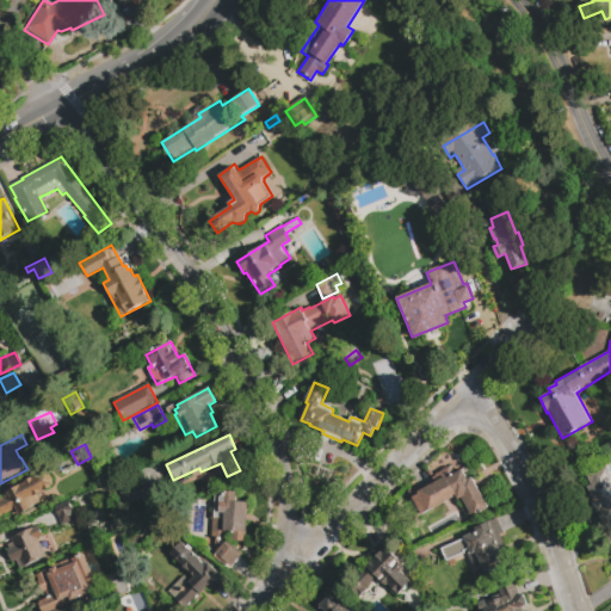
[(610,525),(604,529),(590,486),(592,485),(587,473),(610,463),(610,525)]
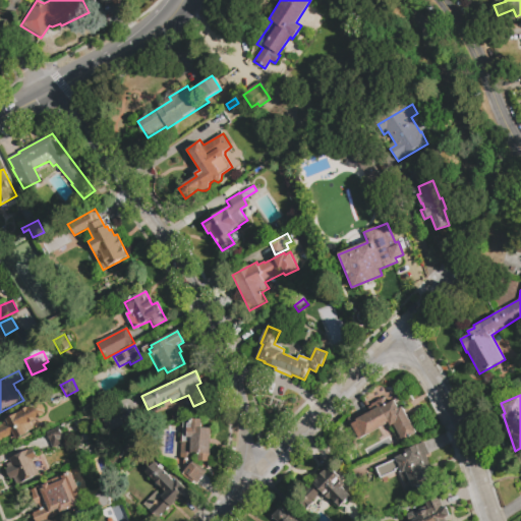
[(417,432),(403,441),(394,424),(391,425),(389,422),(359,439),(351,423),(357,420),(356,419),(370,411),(368,407),(371,405),(371,404),(385,397),(388,404),(395,400),(399,408),(402,406),(417,432)]
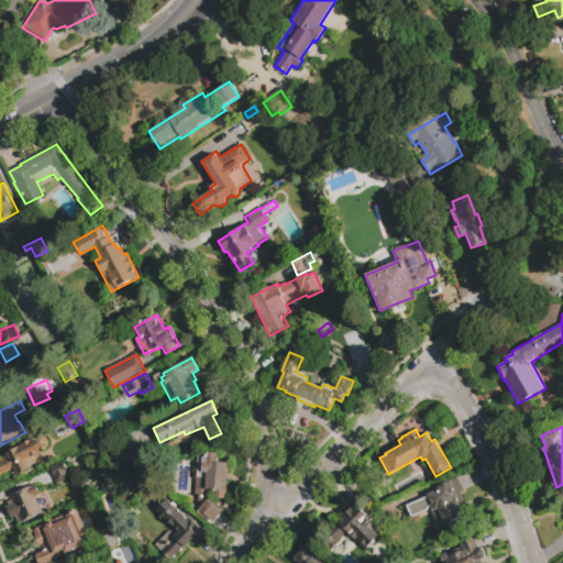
[(42,434),(48,446),(32,455),(36,462),(26,467),(28,470),(19,474),(14,468),(0,476),(0,459),(3,457),(3,455),(23,444),(22,443),(29,440),(29,441),(42,434)]
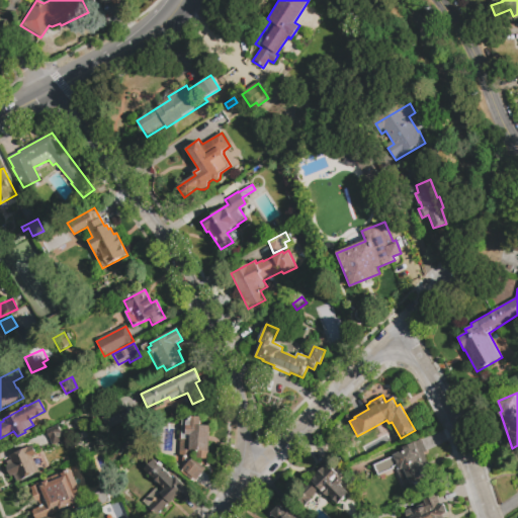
[(96,410),(113,402),(122,422),(105,430),(96,410)]
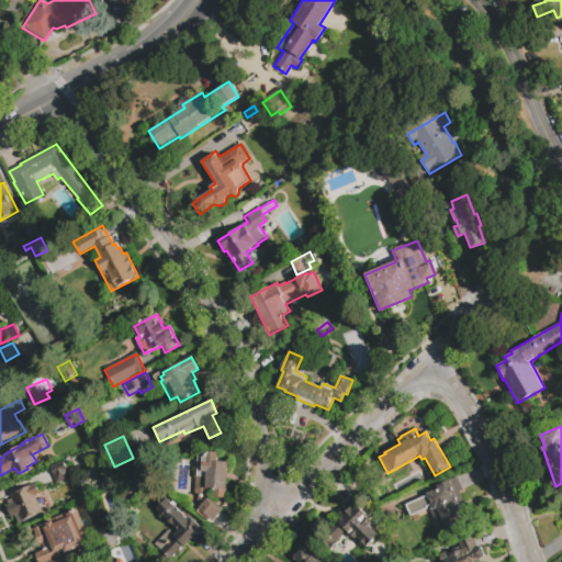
[(223,509),(212,520),(210,518),(208,521),(197,512),(199,509),(194,509),(195,504),(198,504),(198,494),(194,494),(195,478),(193,478),(193,473),(197,473),(198,457),(201,457),(201,452),(220,453),(218,462),(228,462),(226,497),(214,497),(215,491),(208,491),(206,501),(210,497),(223,509)]
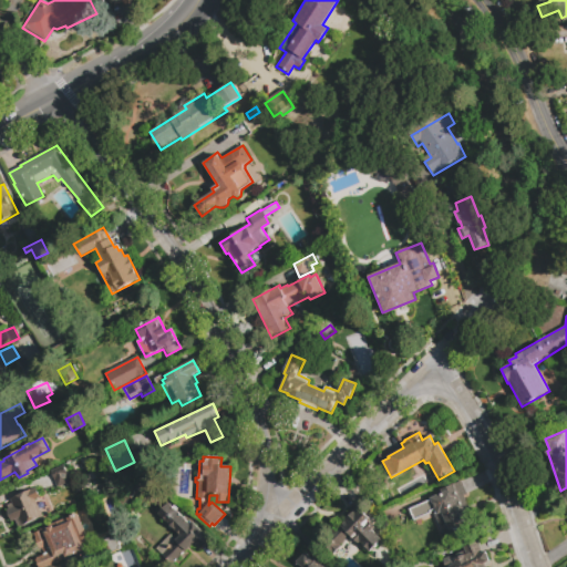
[(64,465),(71,482),(58,487),(51,471),(64,465)]
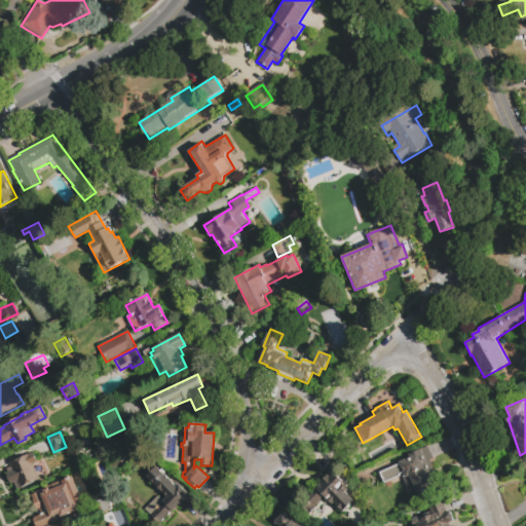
[(440,485),(411,496),(402,475),(400,476),(400,477),(384,484),(379,473),(400,464),(399,462),(411,457),(409,454),(427,446),(433,458),(430,459),(437,475),(436,475),(440,485)]
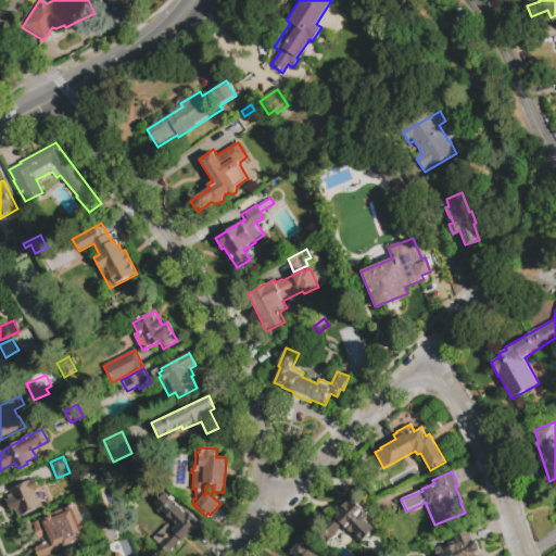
[(41,507),(27,514),(27,513),(19,517),(15,510),(11,512),(5,501),(8,500),(7,496),(12,493),(10,489),(34,478),(38,485),(38,487),(34,490),(41,507)]
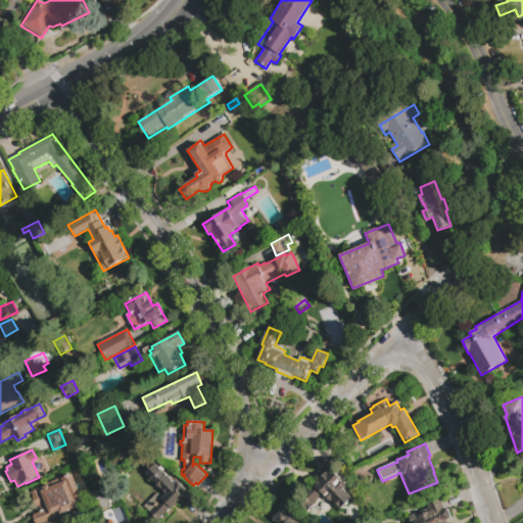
[(348,501),(349,502),(345,506),(344,505),(340,509),(335,503),(332,500),(330,502),(324,495),(316,503),(315,502),(307,510),(297,500),(303,493),(326,472),(325,471),(322,468),(332,457),(340,465),(335,471),(345,481),(343,482),(346,485),(343,488),(351,497),(348,501)]
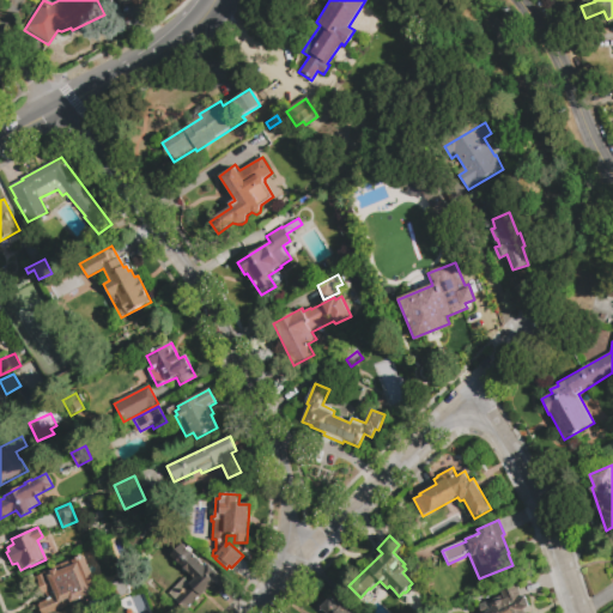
[(184,612),(174,612),(170,608),(176,602),(167,594),(182,578),(189,584),(194,580),(169,556),(180,544),(205,568),(207,564),(226,582),(214,595),(208,589),(184,612)]
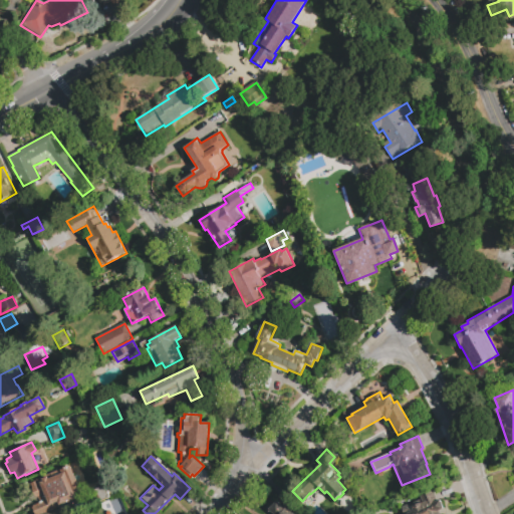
[(70,466),(80,491),(74,493),(76,498),(60,505),(61,507),(44,513),(35,513),(33,506),(41,503),(38,497),(36,498),(30,484),(37,481),(36,480),(42,477),(43,479),(48,477),(49,479),(62,474),(60,471),(70,466)]
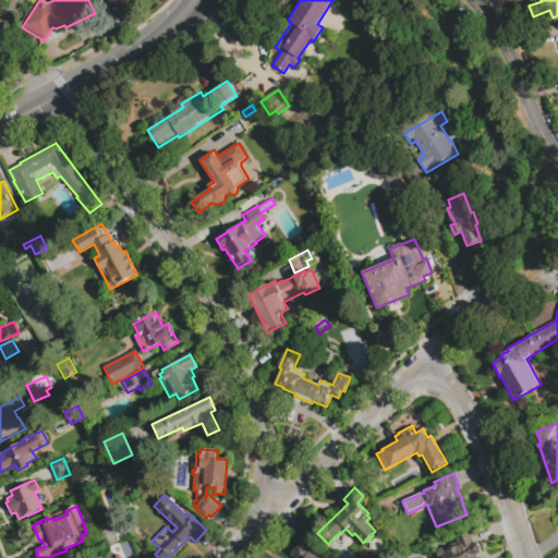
[(120,541),(107,545),(101,532),(114,526),(120,541)]
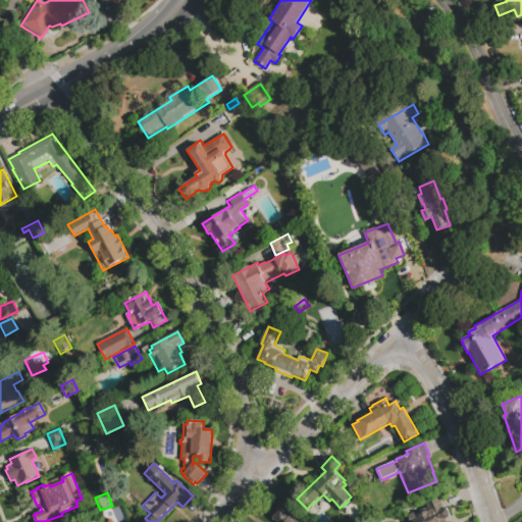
[(447,521),(409,521),(407,515),(412,514),(419,511),(420,514),(429,510),(427,504),(430,503),(430,502),(437,499),(438,502),(440,502),(442,507),(440,507),(441,509),(447,507),(451,517),(446,519),(447,521)]
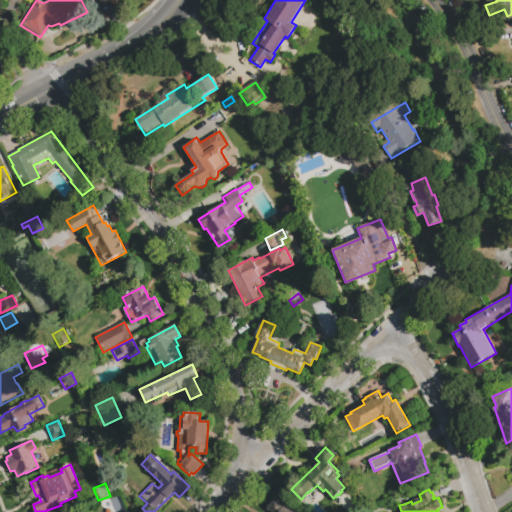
[(272,511),(268,507),(276,499),(282,505),(283,503),(292,511),(272,511)]
